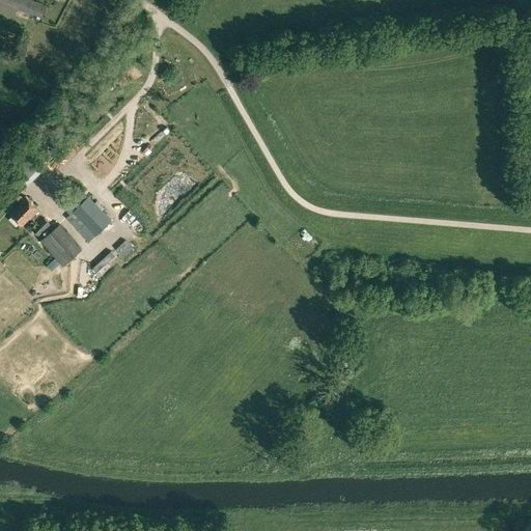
[(0,0),(0,9),(16,16),(19,8),(43,19),(48,5),(33,0),(0,0)]
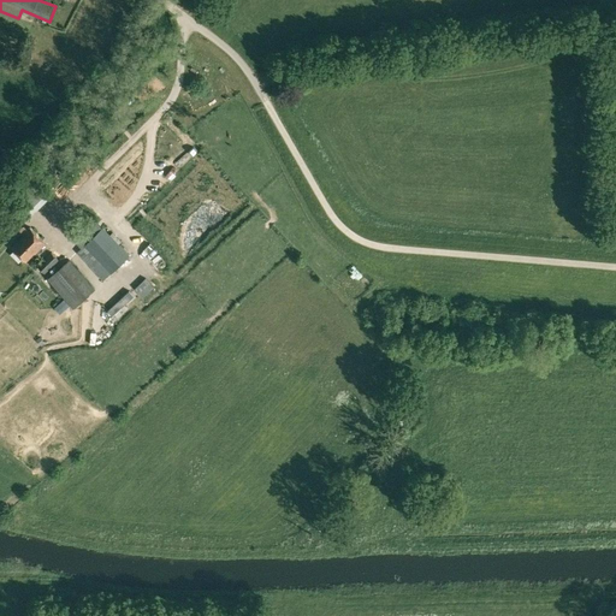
[(16,207),(12,211),(23,220),(27,217),(16,207)]
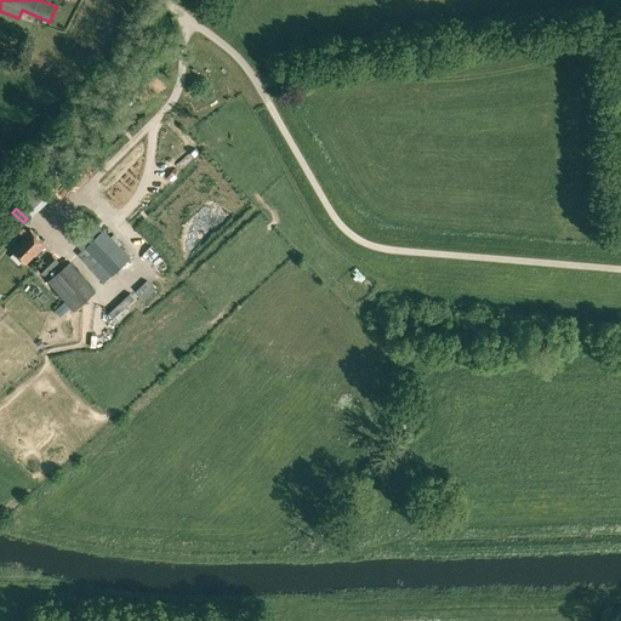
[(85,248),(86,249),(112,275),(131,257),(104,228),(92,240),(85,248)]
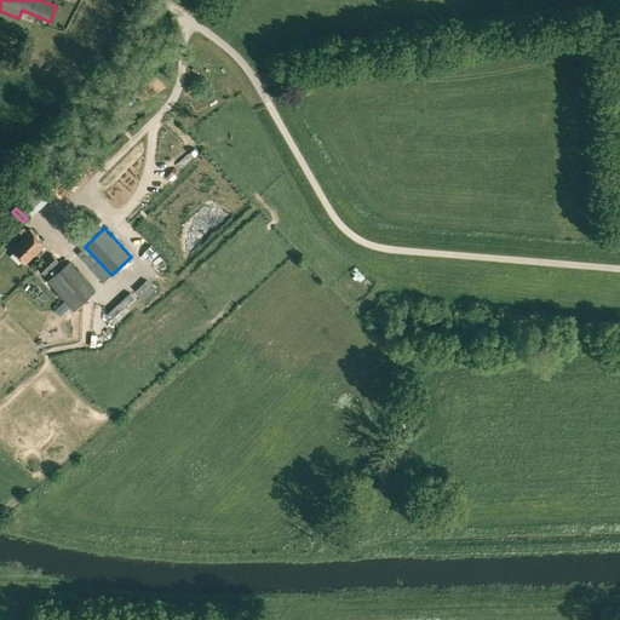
[(36,254),(46,245),(30,229),(24,236),(24,237),(13,248),(27,263),(35,254),(36,254)]
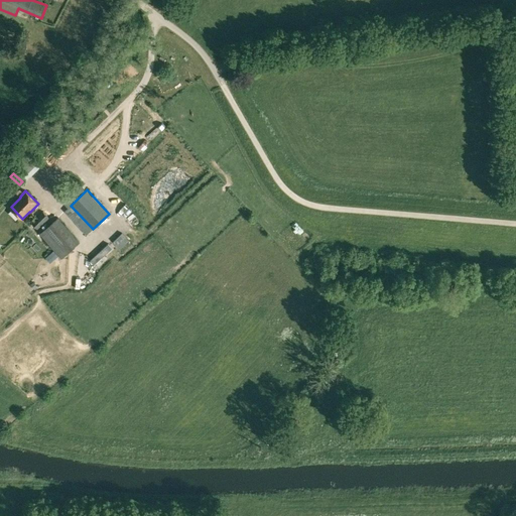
[(68,208),(71,206),(77,200),(72,194),(62,203),(68,208)]
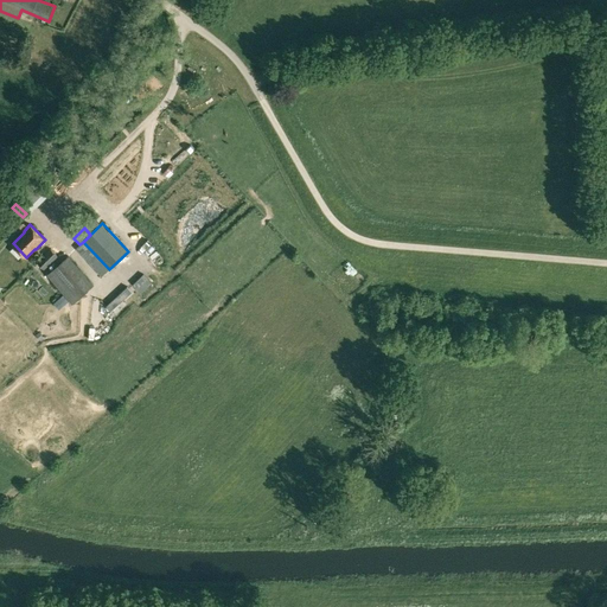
[(37,262),(45,270),(58,256),(50,248),(37,262)]
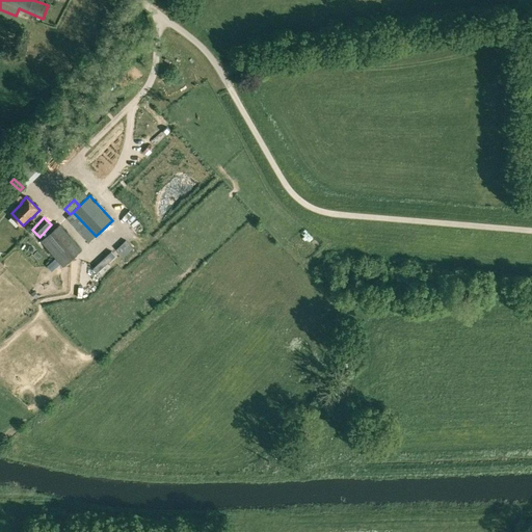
[(42,240),(63,265),(82,249),(60,223),(42,240)]
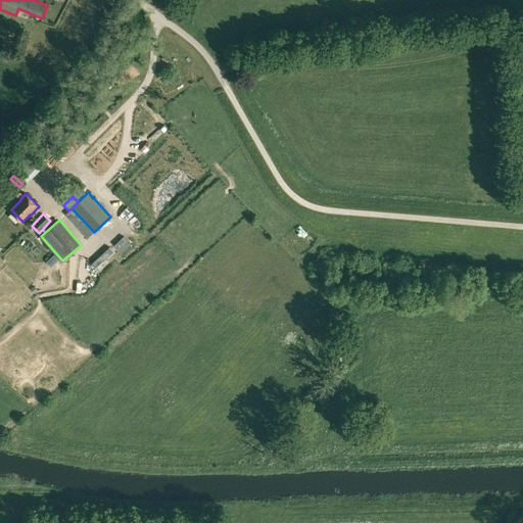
[(135,225),(125,234),(132,240),(141,232),(135,225)]
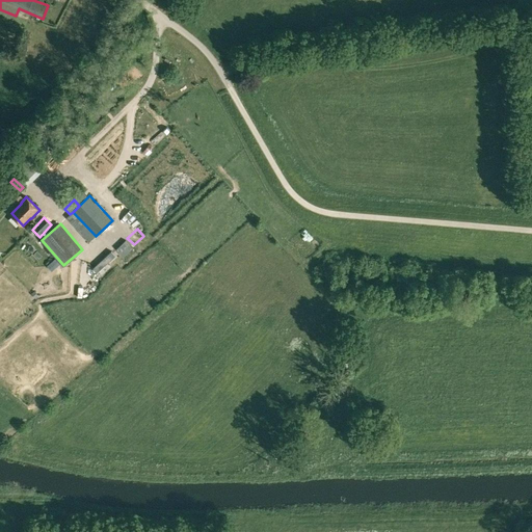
[(111,250),(92,268),(97,272),(115,255),(111,250)]
